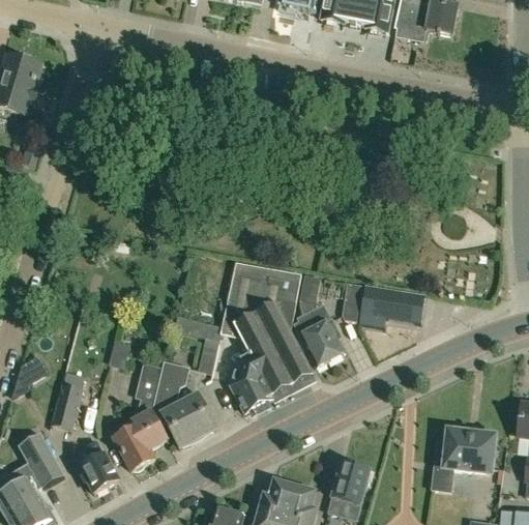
[(277,0),(276,4),(280,4),(280,5),(278,9),(294,12),(295,8),(297,8),(301,8),(301,9),(303,9),(307,10),(310,10),(310,8),(309,8),(311,0),(277,0)]
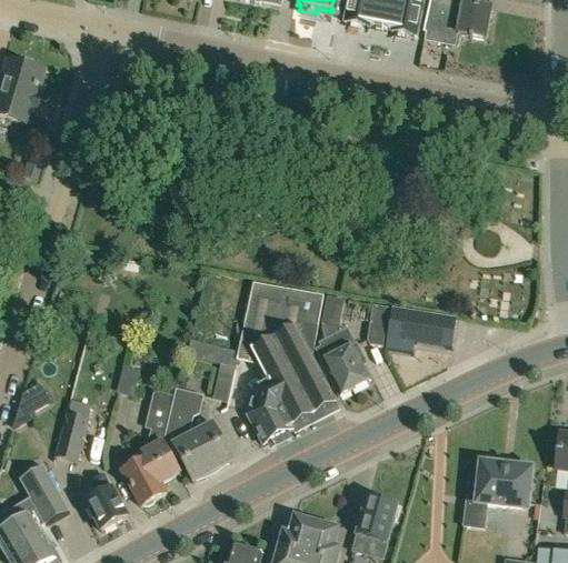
[(346,0),(344,19),(369,24),(369,22),(390,26),(390,28),(416,33),(422,0),(346,0)]
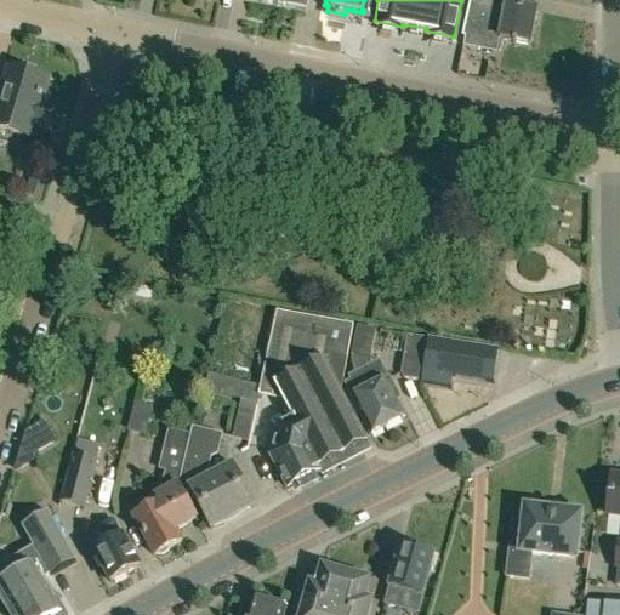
[(528,39),(533,5),(505,0),(468,0),(466,20),(499,26),(498,34),(528,39)]
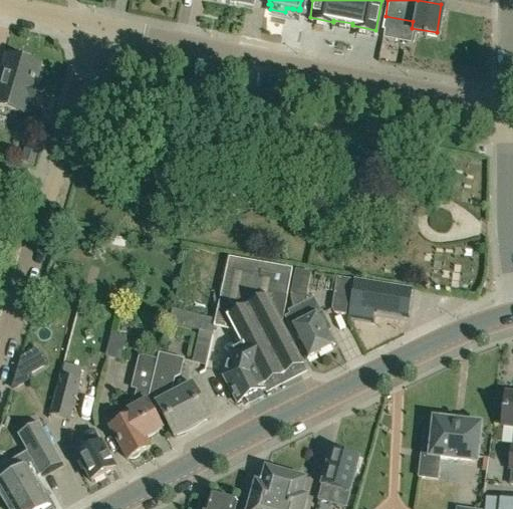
[(29,93),(39,60),(6,51),(0,71),(0,100),(26,108),(31,94),(29,93)]
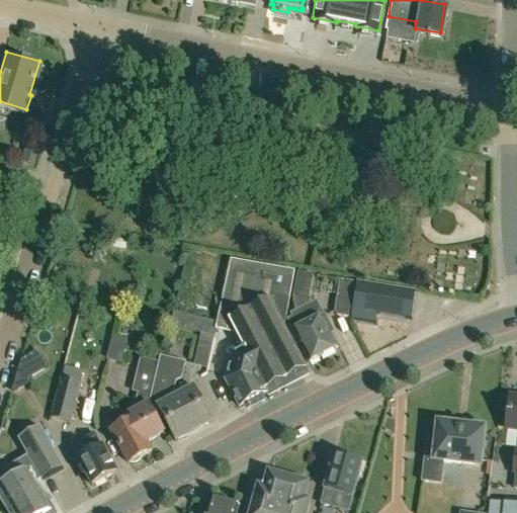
[(35,152),(23,148),(20,159),(31,163),(35,152)]
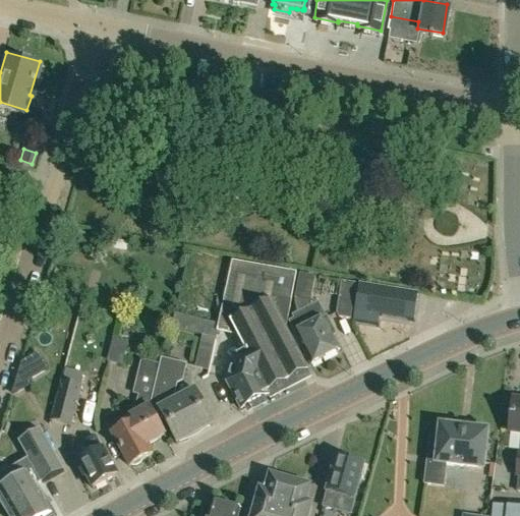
[(240,406),(267,392),(266,389),(284,379),(283,378),(305,365),(285,327),(295,269),(231,258),(216,328),(241,333),(247,346),(233,354),(224,376),(240,406)]
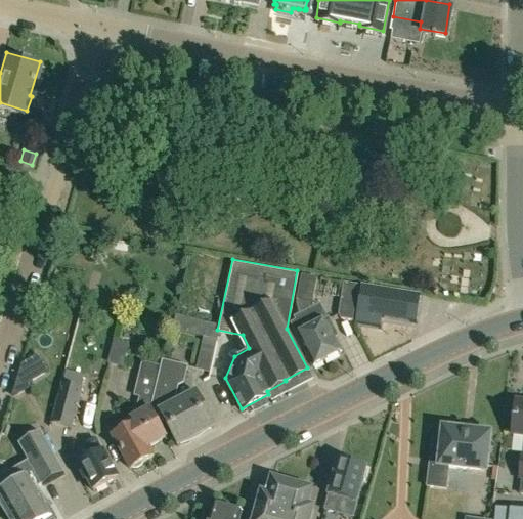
[(295,316),(290,319),(295,330),(312,362),(340,347),(333,333),(333,332),(336,331),(327,314),(318,299),(312,298),(317,276),(301,272),(296,296),(298,311),(293,313),(295,316)]
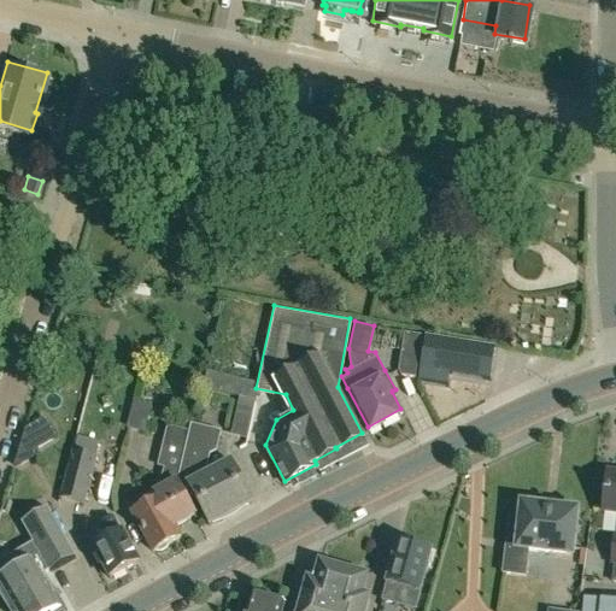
[(415,368),(421,330),(403,327),(397,365),(415,368)]
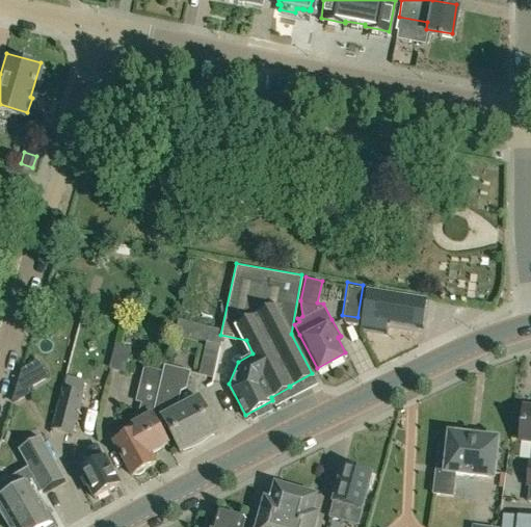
[(421,320),(425,295),(367,286),(362,321),(385,325),(386,315),(421,320)]
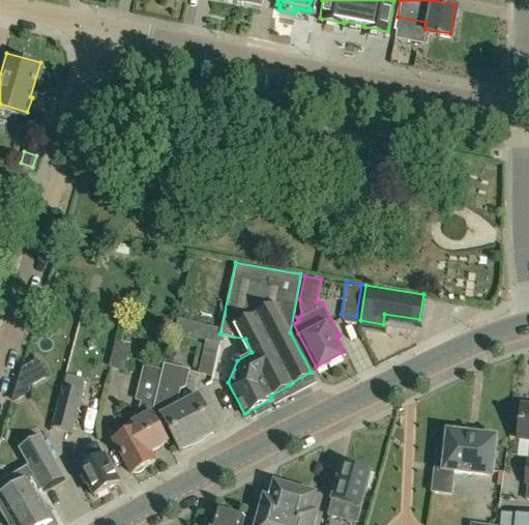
[(177,315),(174,329),(202,337),(206,322),(177,315)]
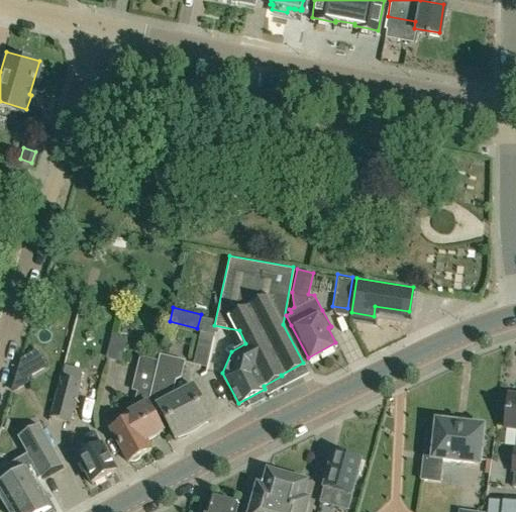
[(160,320),(165,320),(168,316),(168,310),(164,308),(158,308),(155,312),(156,317),(160,320)]
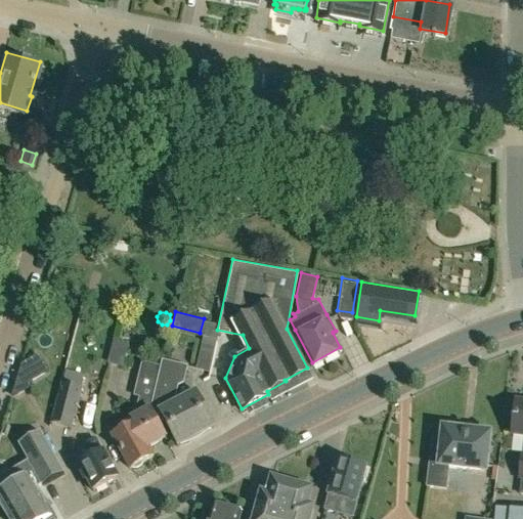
[(209,370),(216,337),(202,333),(194,365),(209,370)]
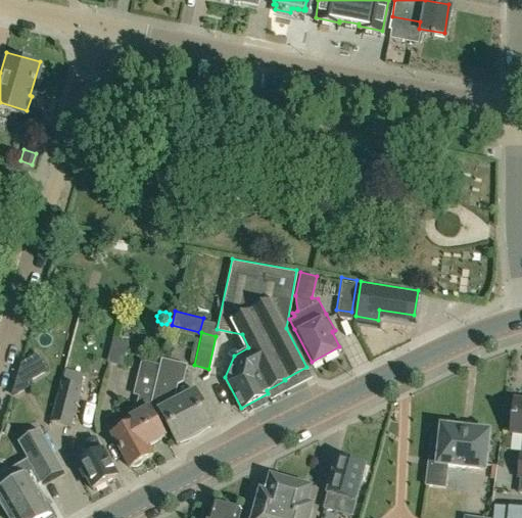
[(122,363),(128,338),(112,334),(106,359),(122,363)]
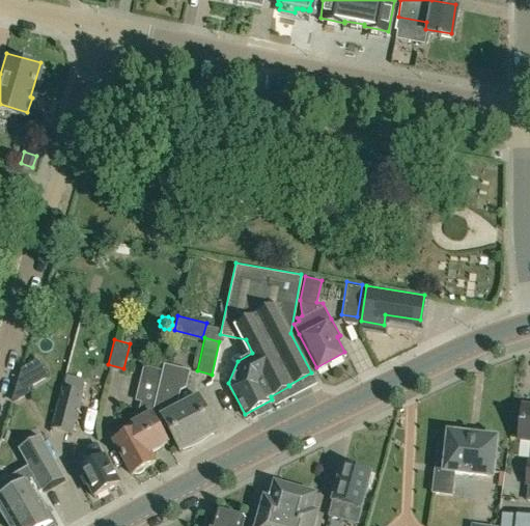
[(179,404),(176,398),(179,387),(185,384),(189,367),(163,361),(162,367),(163,367),(151,411),(155,418),(161,415),(178,447),(216,428),(196,390),(186,395),(188,399),(179,404)]
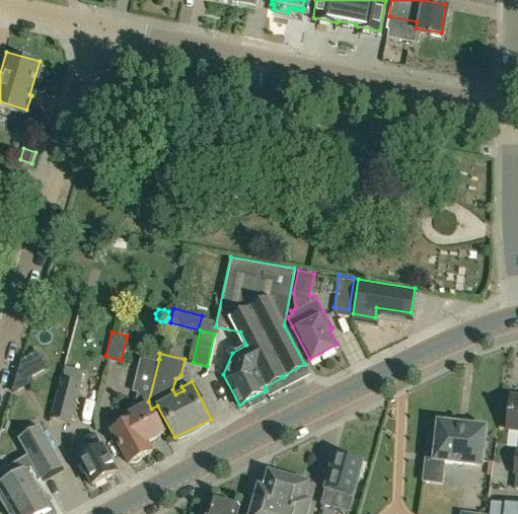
[(148,401),(159,359),(158,359),(138,354),(132,379),(139,380),(137,388),(136,388),(133,404),(135,408),(118,417),(121,422),(109,429),(127,460),(148,449),(143,440),(162,430),(151,409),(148,401)]
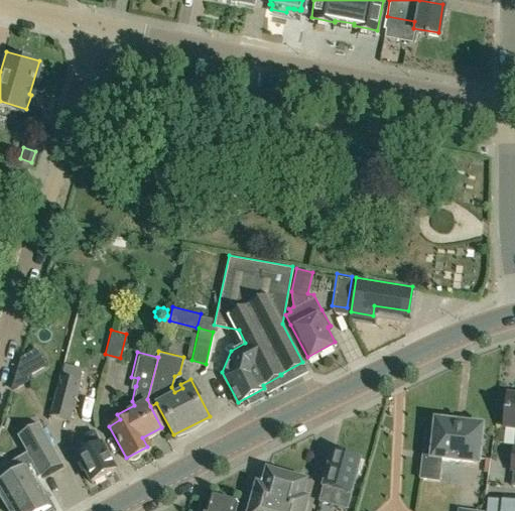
[(30,371),(20,356),(11,386),(28,378),(30,371)]
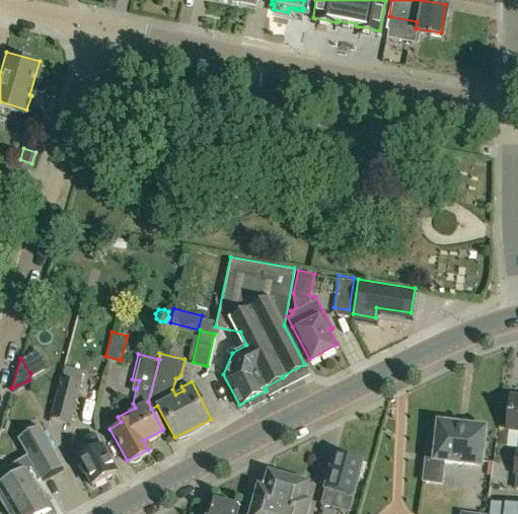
[(70,419),(80,380),(60,375),(51,414),(70,419)]
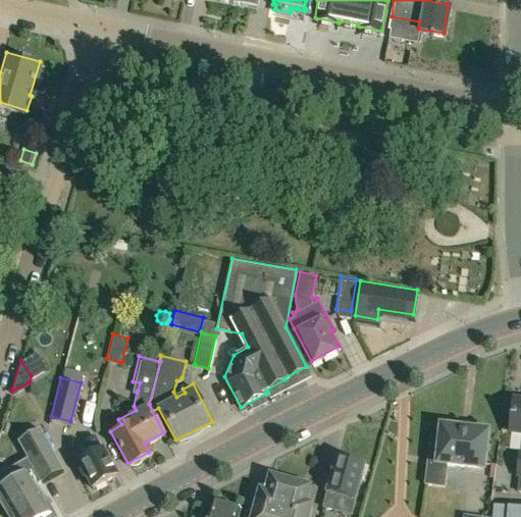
[(516,472),(518,472),(516,489),(520,489),(520,396),(518,396),(513,396),(509,428),(520,429),(520,450),(519,450),(516,472)]
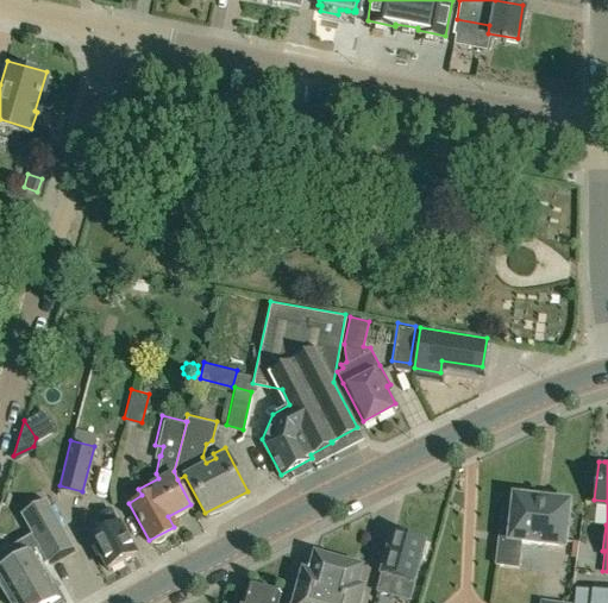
[(562,544),(566,501),(514,494),(512,508),(501,507),(494,561),(516,564),(520,538),(562,544)]
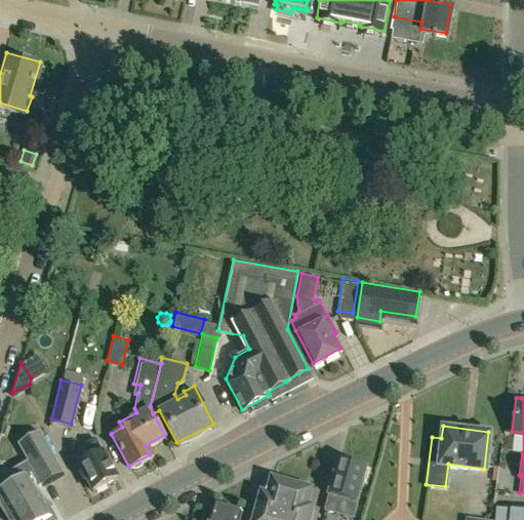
[(40,482),(64,470),(41,430),(18,443),(40,482)]
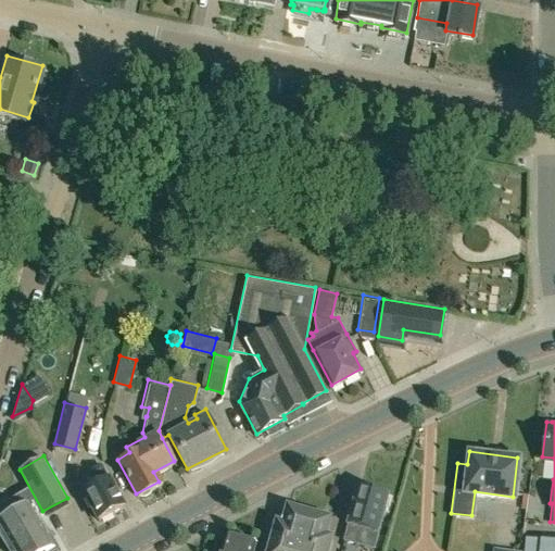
[(97,515),(123,502),(101,461),(87,468),(93,481),(83,487),(97,515)]
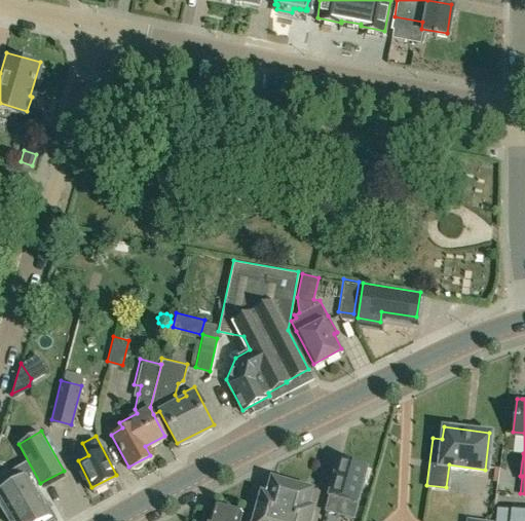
[(357,500),(366,467),(338,458),(325,508),(337,511),(341,496),(357,500)]
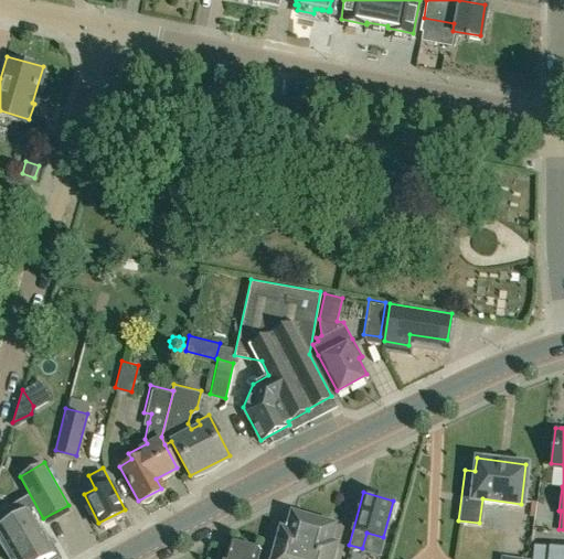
[(38,511),(30,498),(13,505),(10,503),(0,507),(0,530),(0,544),(8,558),(14,555),(17,558),(44,558),(57,552),(46,535),(45,531),(43,527),(39,519),(41,517),(38,511)]
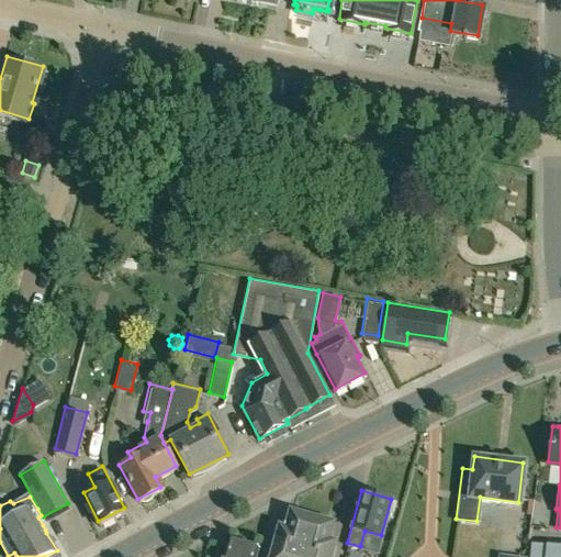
[(299,556),(312,512),(304,510),(299,512),(291,510),(285,527),(280,525),(270,556),(299,556)]
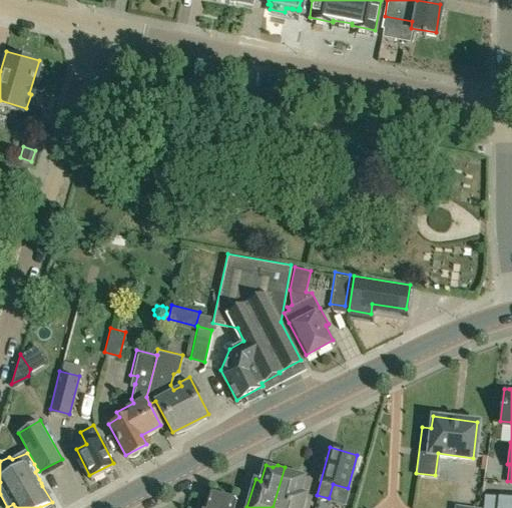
[(299,507),(304,492),(298,491),(303,475),(295,473),(293,469),(285,467),(273,507),(299,507)]
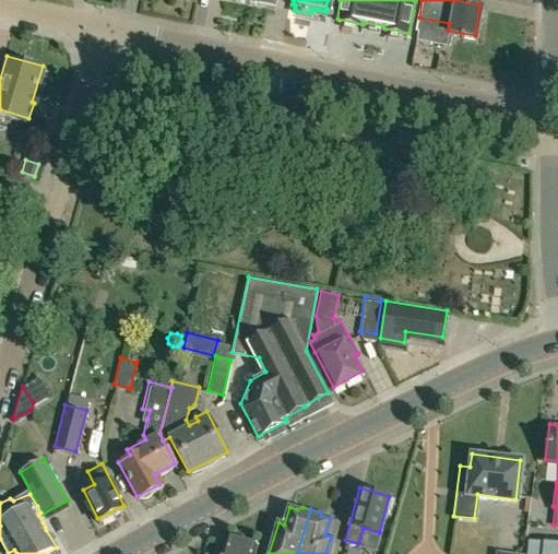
[(251,553),(254,542),(227,534),(223,552),(218,551),(217,553),(251,553)]
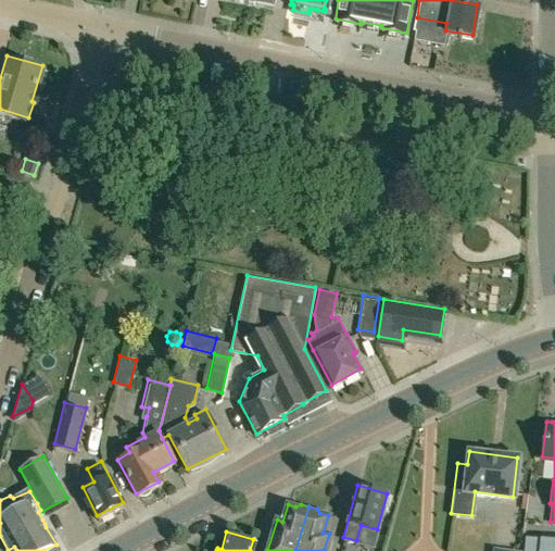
[(554,550),(554,538),(540,536),(538,550),(554,550)]
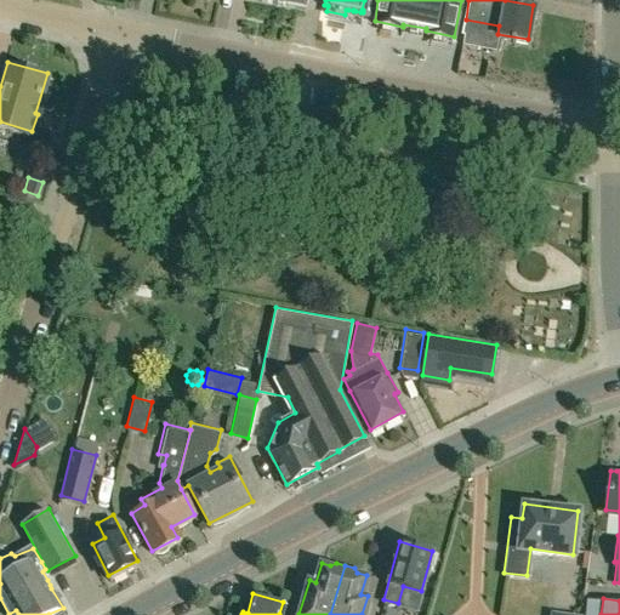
[(409,614),(434,614),(437,610),(414,603),(409,614)]
